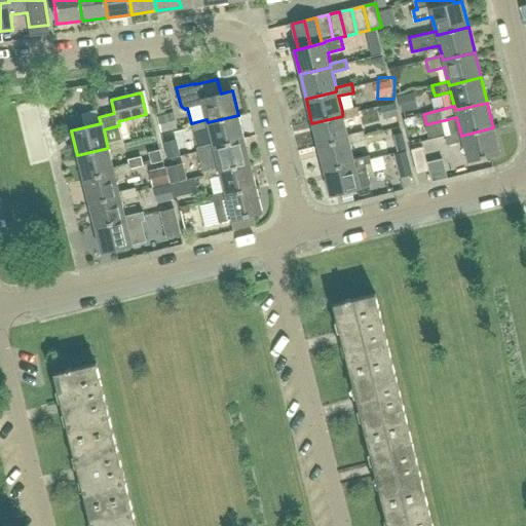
[(342,116),(311,123),(317,147),(348,139),(347,136),(344,119),(360,116),(358,108),(342,111),(342,116)]
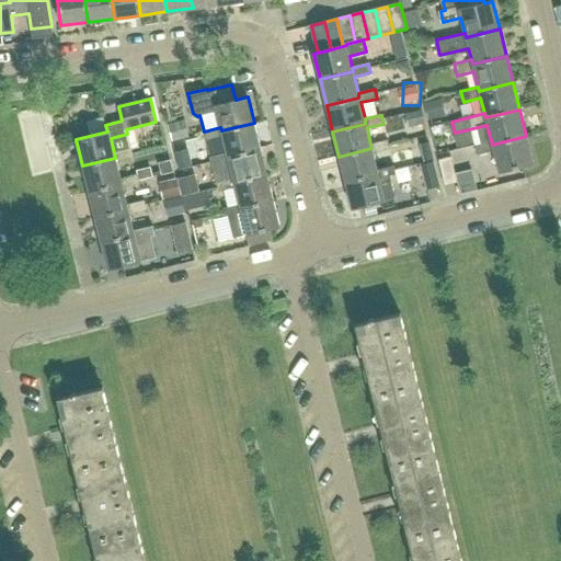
[(186,138),(182,121),(169,124),(173,141),(186,138)]
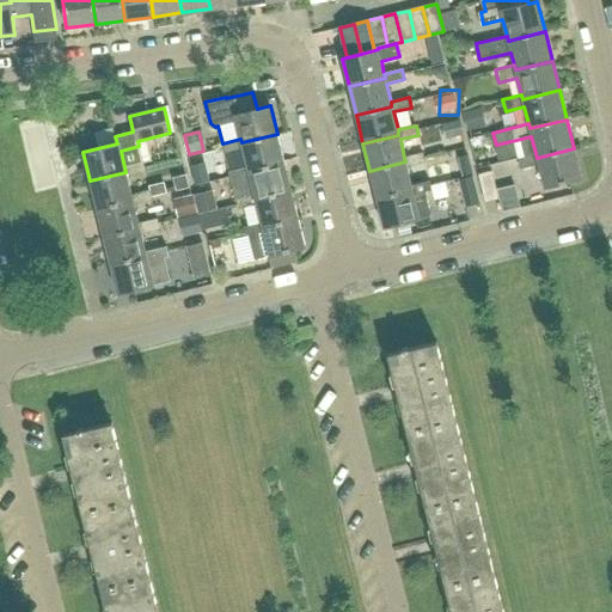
[(242,142),(240,139),(222,144),(225,153),(243,148),(248,166),(249,171),(285,161),(277,134),(242,142)]
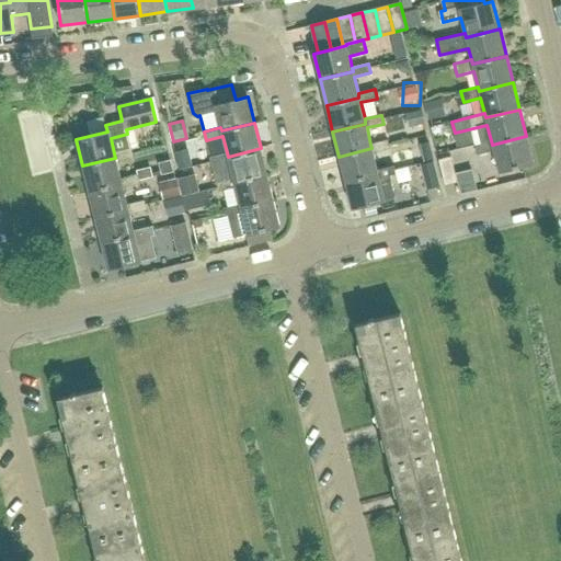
[(533,163),(526,136),(492,145),(491,140),(474,145),(477,156),(494,151),(499,172),(533,163)]
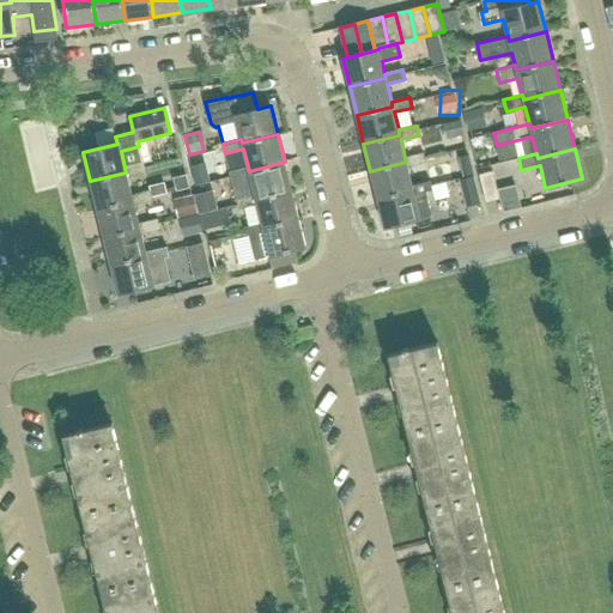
[(413,189),(412,186),(407,168),(426,163),(424,153),(405,158),(406,162),(370,171),(377,199),(413,189)]
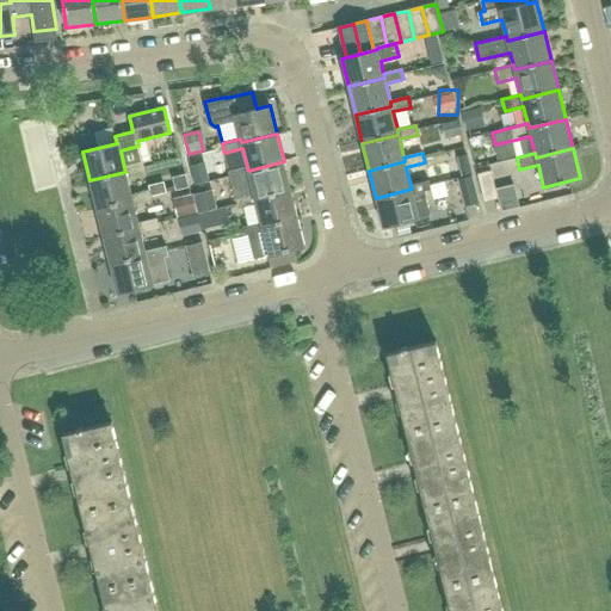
[(255,198),(291,189),(284,161),(248,171),(247,166),(229,171),(236,198),(254,195),(255,198)]
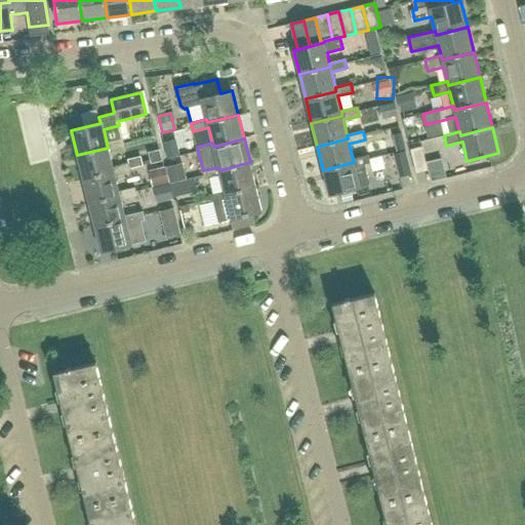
[(108,148),(77,155),(83,179),(114,171),(113,167),(109,152),(125,148),(123,139),(107,144),(108,148)]
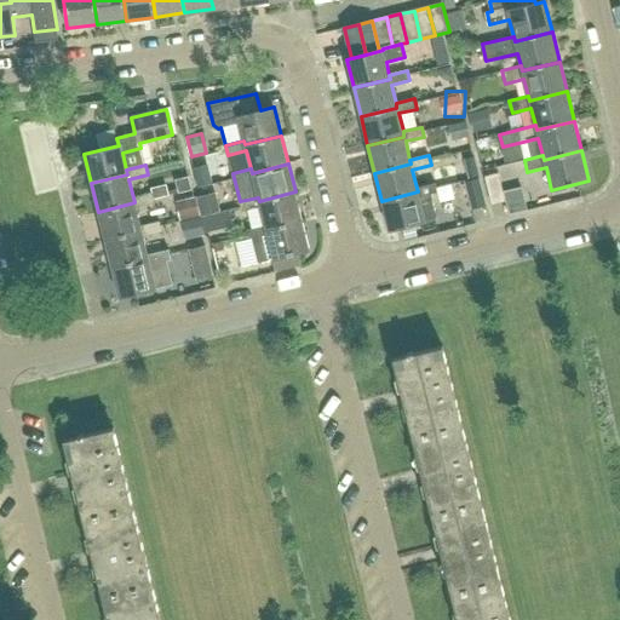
[(505,201),(499,173),(484,177),(491,205),(505,201)]
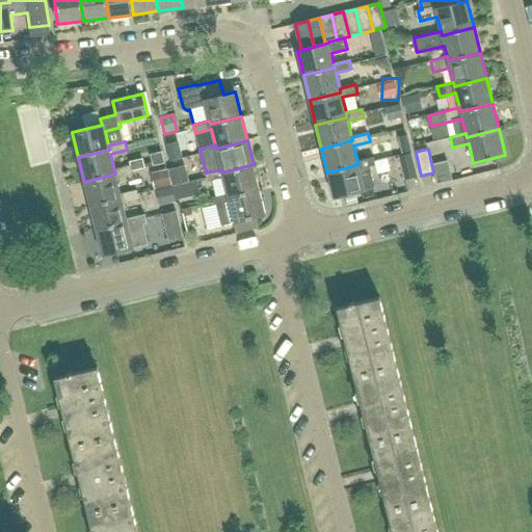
[(417,177),(410,153),(398,156),(404,180),(417,177)]
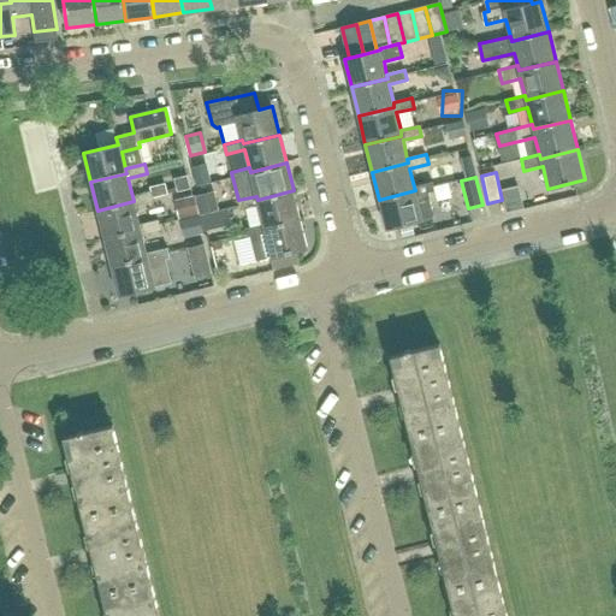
[(434,217),(428,194),(434,191),(432,182),(414,187),(415,190),(379,200),(386,229),(434,217)]
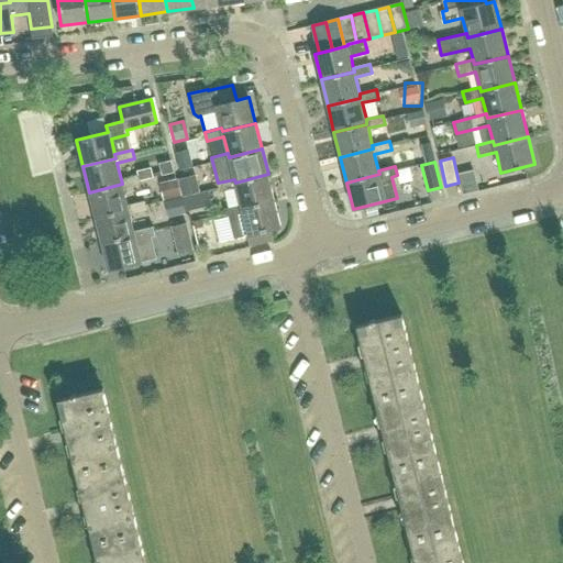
[(241,208),(274,200),(268,174),(235,183),(234,179),(218,183),(220,191),(227,190),(231,207),(241,205),(241,208)]
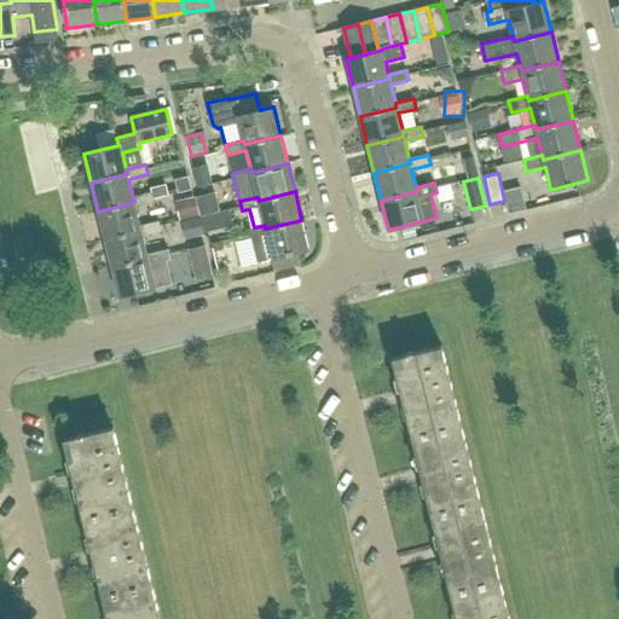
[(134,202),(98,212),(105,239),(142,231),(140,225),(136,207),(155,202),(152,192),(133,197),(134,202)]
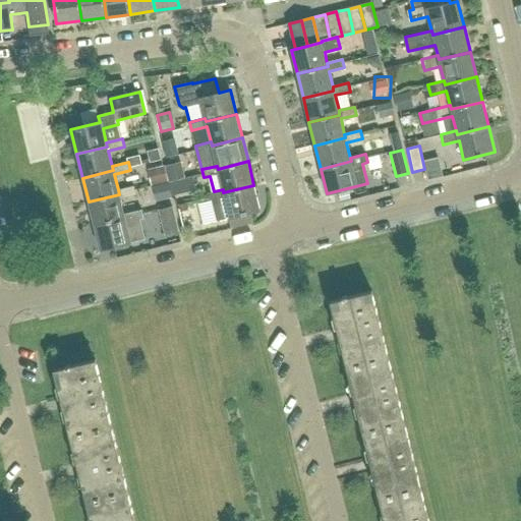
[(228,218),(229,218),(250,212),(259,210),(253,185),(223,192),(223,189),(214,191),(207,193),(209,198),(212,200),(216,221),(228,218)]
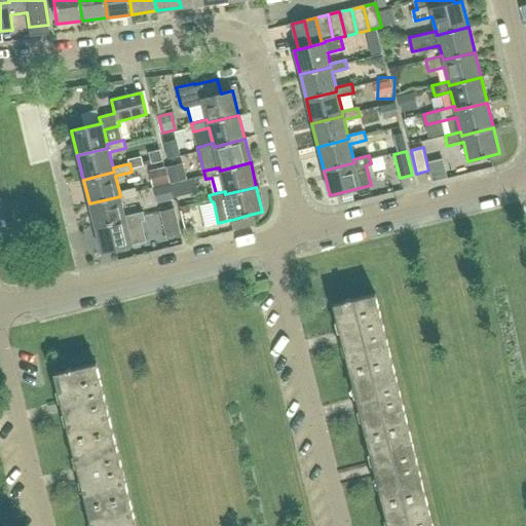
[(120,196),(89,203),(96,228),(126,220),(125,216),(121,200),(138,196),(136,188),(119,191),(120,196)]
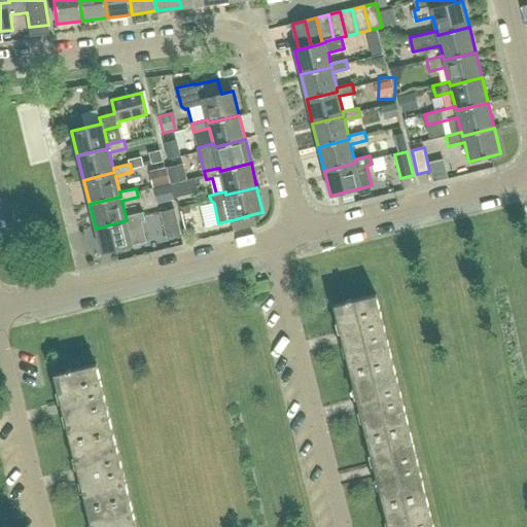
[(181,234),(175,208),(162,211),(168,237),(181,234)]
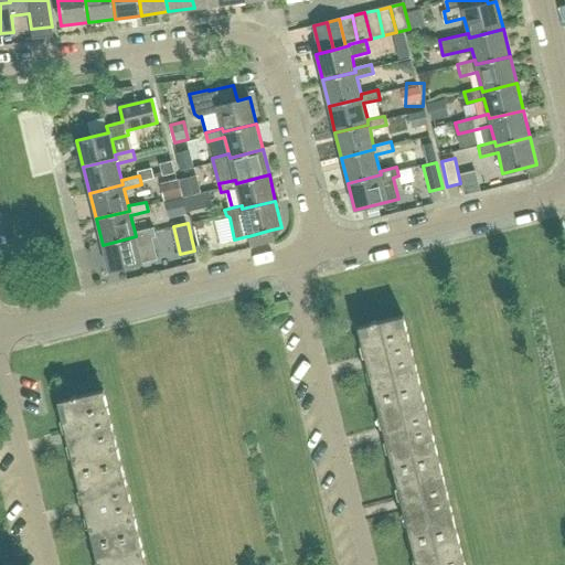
[(135,232),(136,236),(103,245),(109,270),(142,263),(157,259),(151,237),(156,235),(153,227),(151,227),(135,232)]
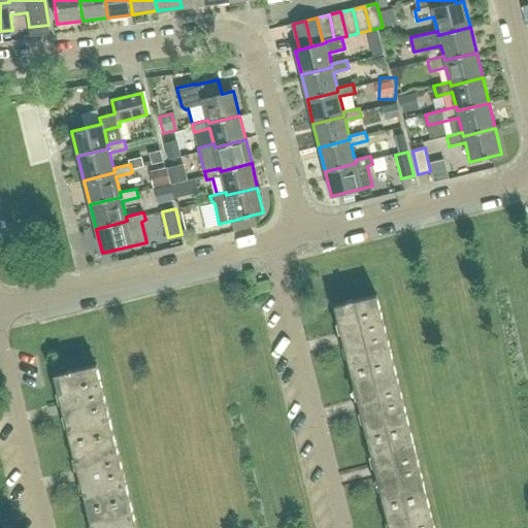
[(232,221),(231,221),(234,232),(257,227),(254,215),(232,221)]
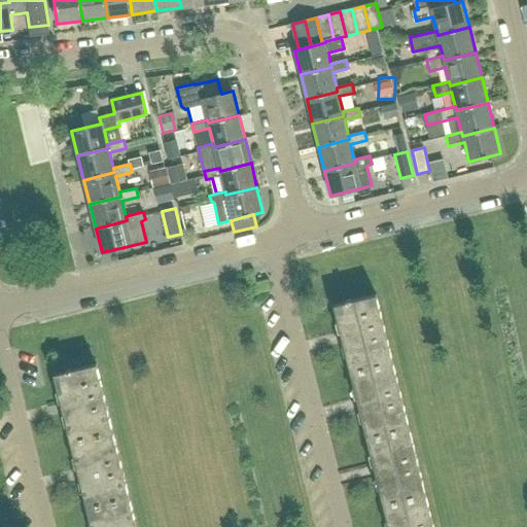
[(335,305),(341,334),(351,372),(393,361),(376,294),(352,301),(351,300),(346,301),(346,302),(335,305)]
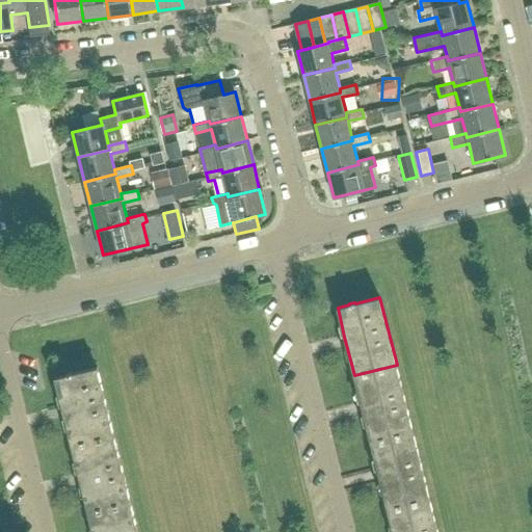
[(354,375),(362,404),(371,442),(413,431),(397,365),(354,375)]
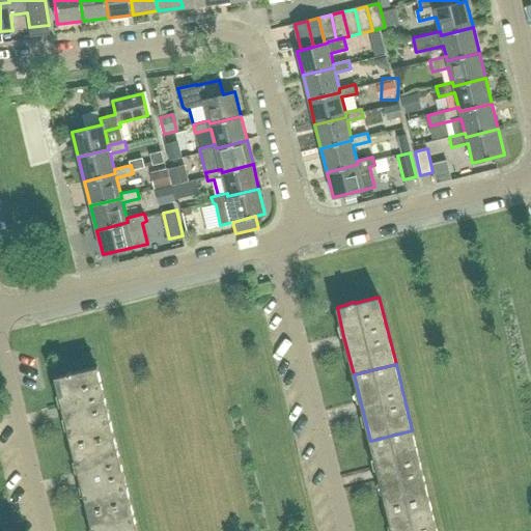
[(55,378),(62,406),(72,444),(114,434),(98,366),(74,372),(73,371),(66,373),(66,374),(55,378)]
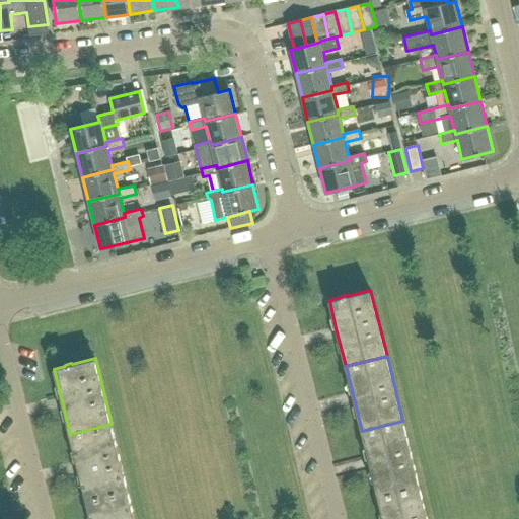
[(362,431),(368,459),(377,496),(419,486),(402,421),(362,431)]
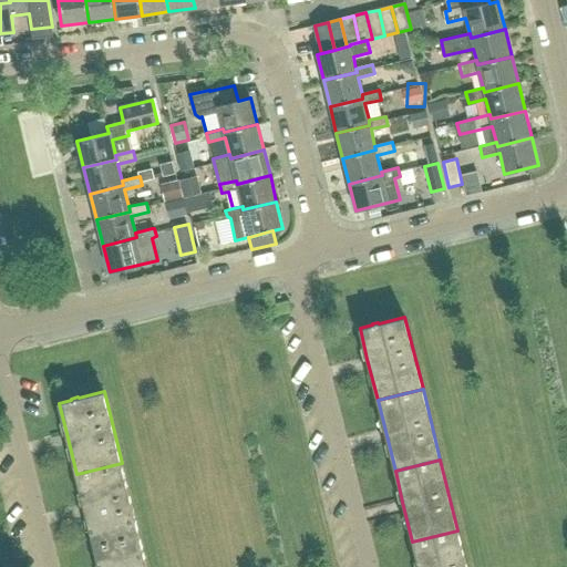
[(76,474),(84,504),(94,546),(140,535),(122,463),(76,474)]
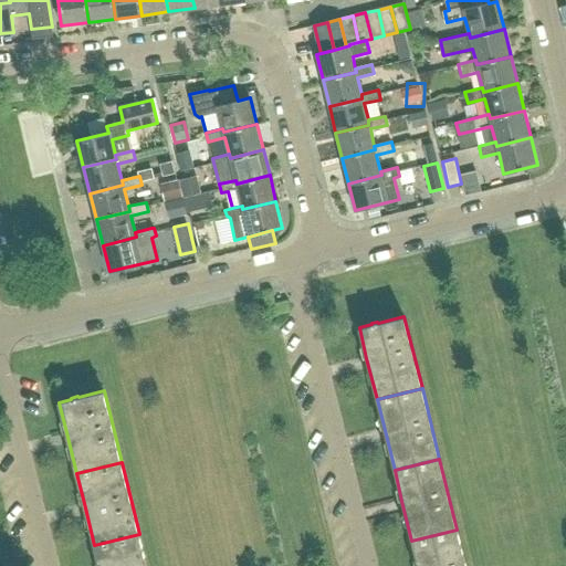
[(411,541),(418,565),(465,565),(457,530),(411,541)]
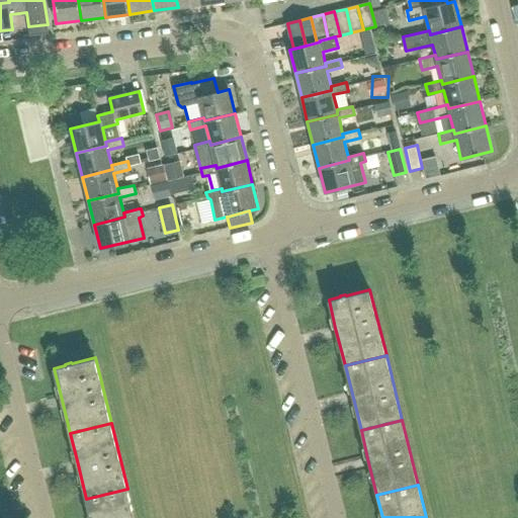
[(86,499),(90,517),(135,517),(127,489),(86,499)]
